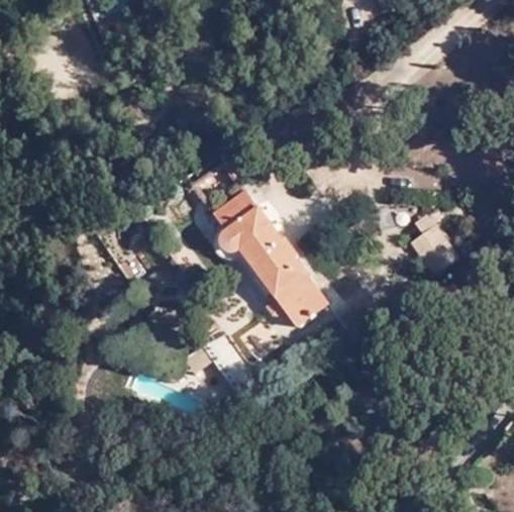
[(295,327),(327,303),(245,188),(213,212),(224,230),(218,240),(219,246),(224,251),(232,252),(238,249),(270,293),(266,303),(267,310),(275,315),(284,313),(295,327)]
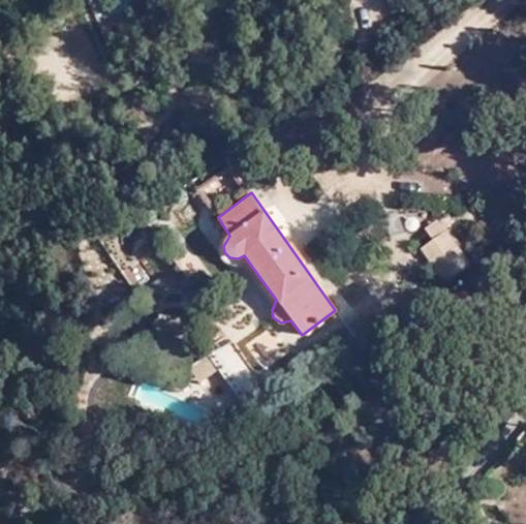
[(449,276),(467,262),(458,248),(438,263),(449,276)]
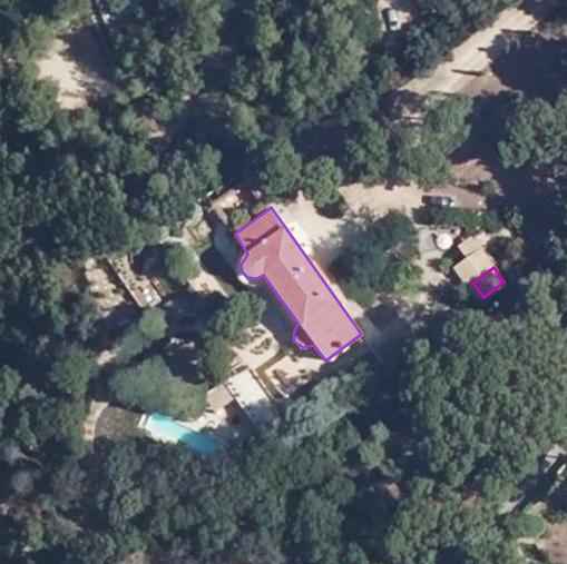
[(238,398),(247,392),(234,373),(225,379),(238,398)]
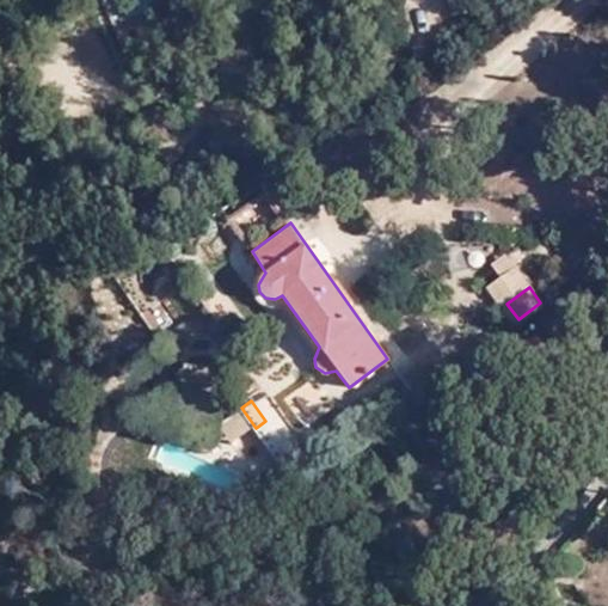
[(234,444),(256,428),(241,408),(220,423),(234,444)]
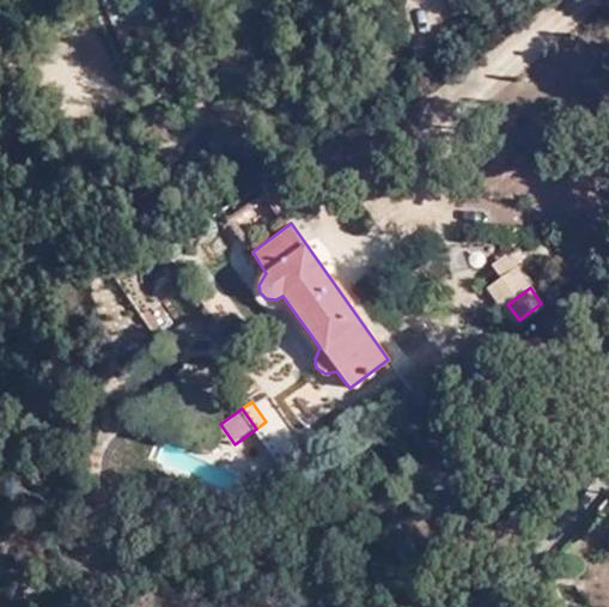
[(291,456),(266,422),(256,429),(281,462),(291,456)]
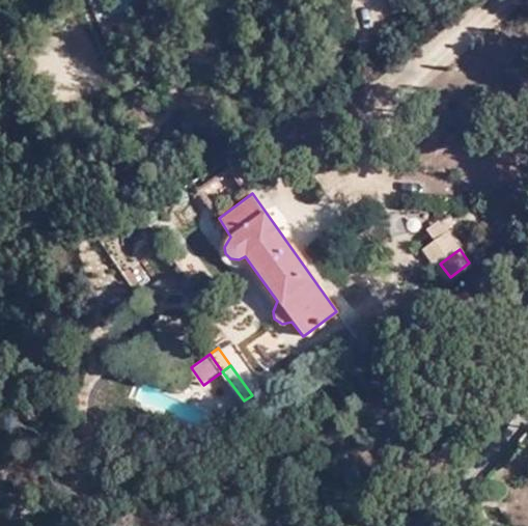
[(261,411),(252,395),(244,400),(255,416),(261,411)]
